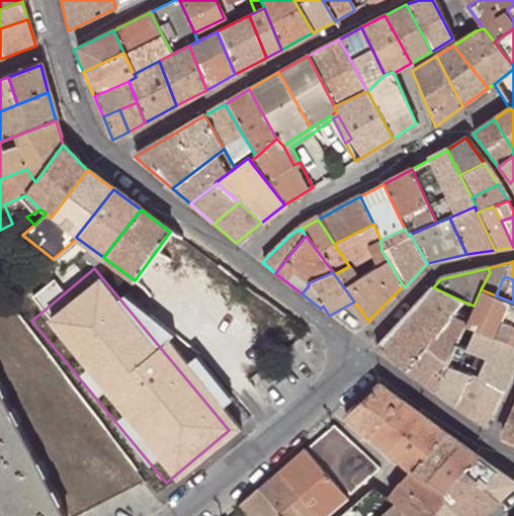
[(4,303),(14,316),(45,288),(32,277),(3,302),(4,303)]
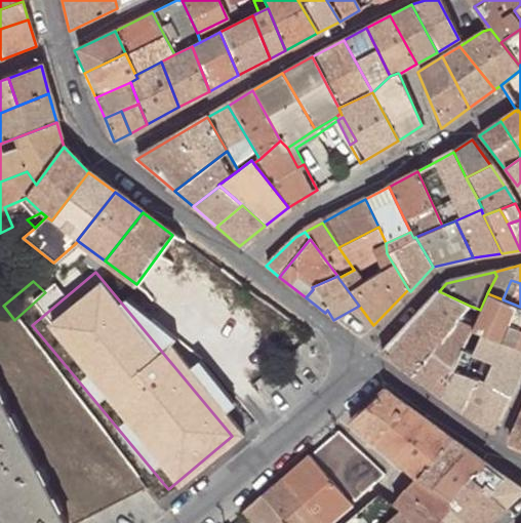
[(470,306),(439,291),(401,331),(381,353),(409,373),(458,319),(470,306)]
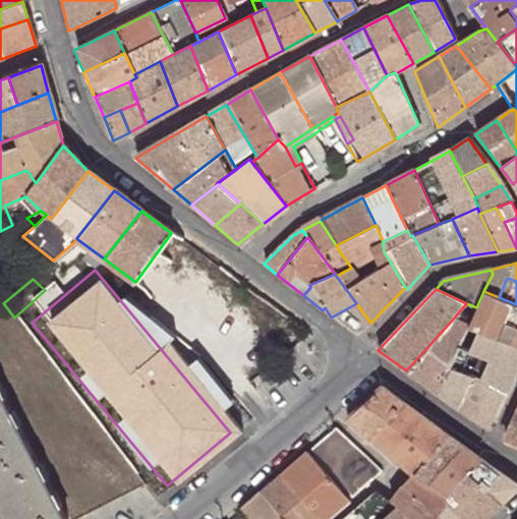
[(516,304),(499,297),(483,291),(476,307),(516,326),(516,304)]
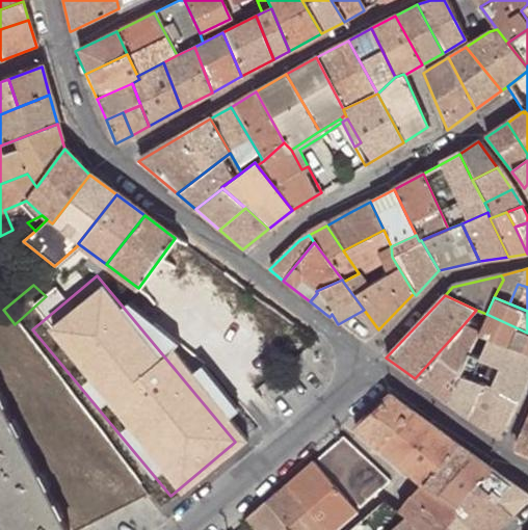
[(527,333),(486,314),(478,332),(477,335),(487,339),(527,355),(527,333)]
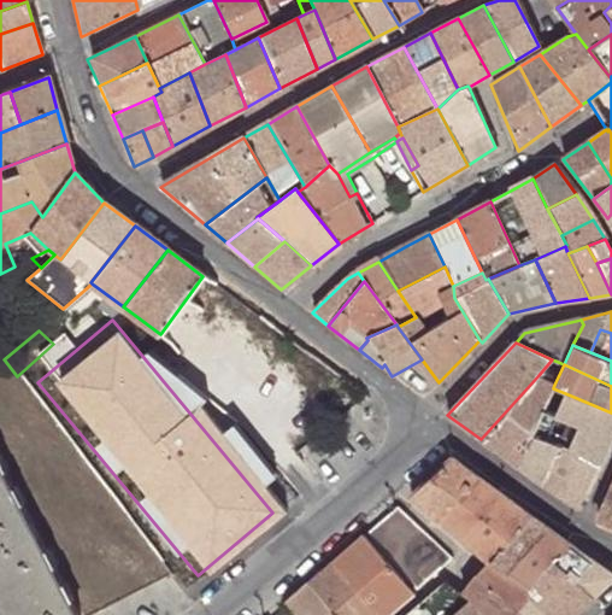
[(539,375),(481,439),(518,467),(543,411),(553,388),(554,385),(539,375)]
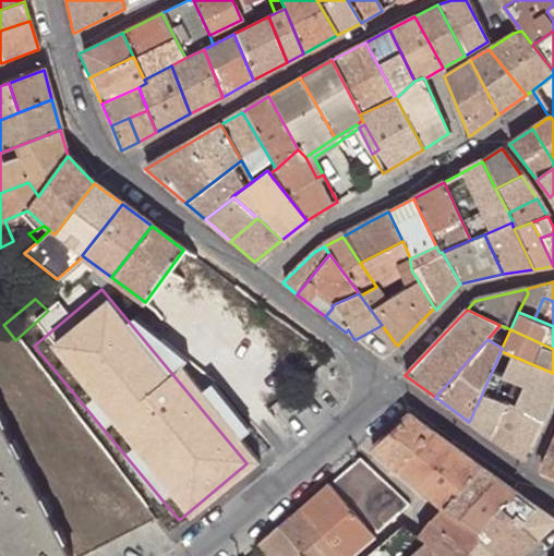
[(543,420),(553,394),(553,373),(512,355),(503,377),(507,378),(513,381),(503,401),(506,403),(519,409),(543,420)]
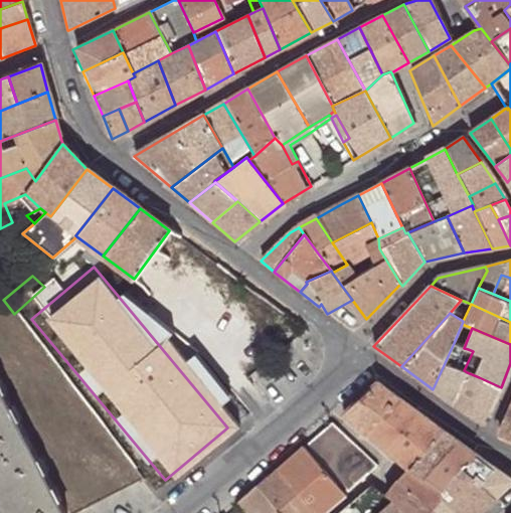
[(454,343),(433,389),(441,394),(454,404),(467,372),(464,370),(459,369),(468,349),(464,348),(454,343)]
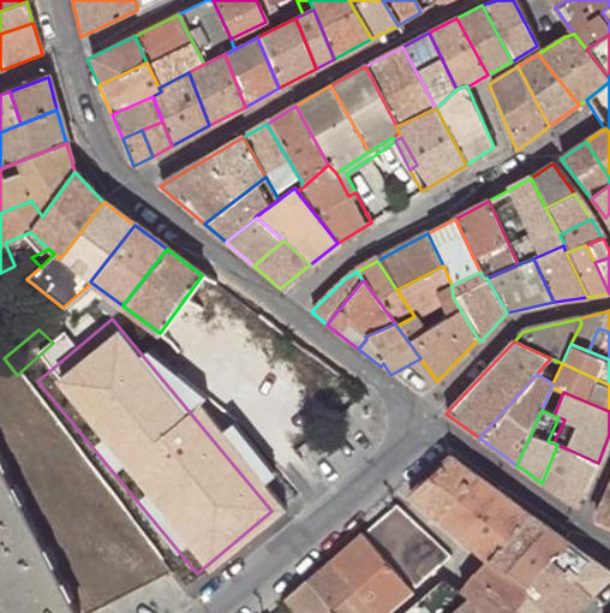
[(564,420),(558,417),(548,441),(554,442),(564,420)]
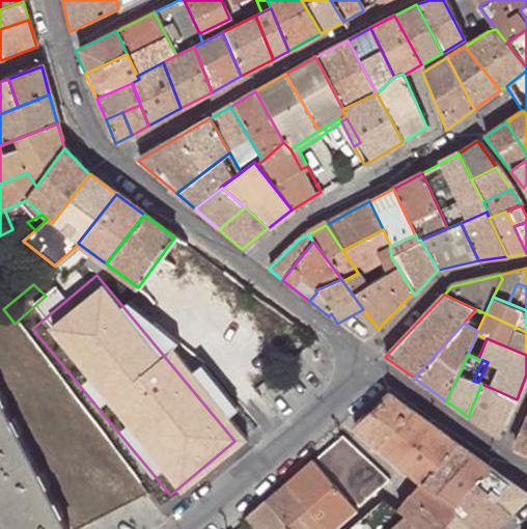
[(481,384),(468,417),(477,424),(494,389),(481,384)]
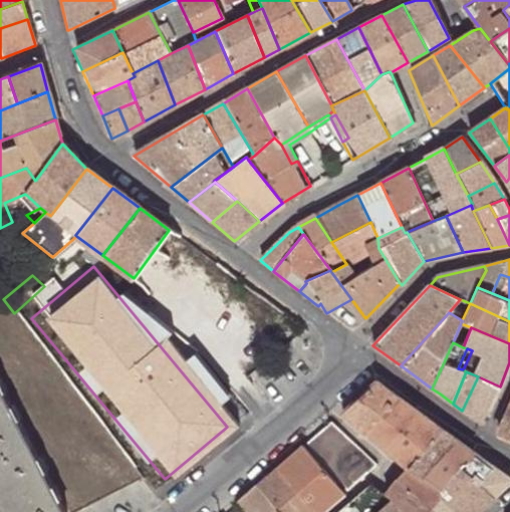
[(481,424),(500,387),(478,376),(462,411),(481,424)]
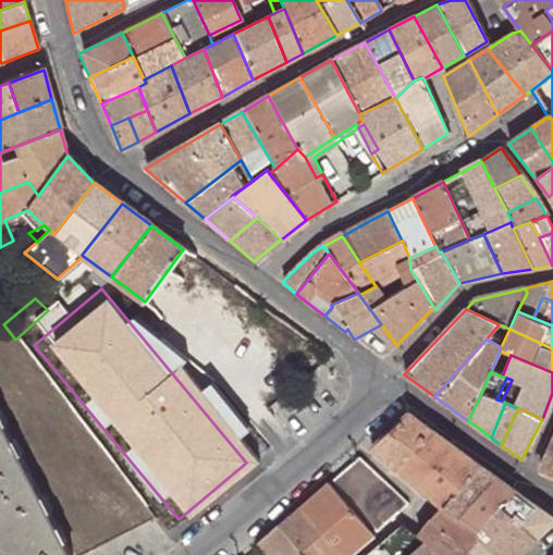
[(395,470),(429,430),(408,414),(370,448),(395,470)]
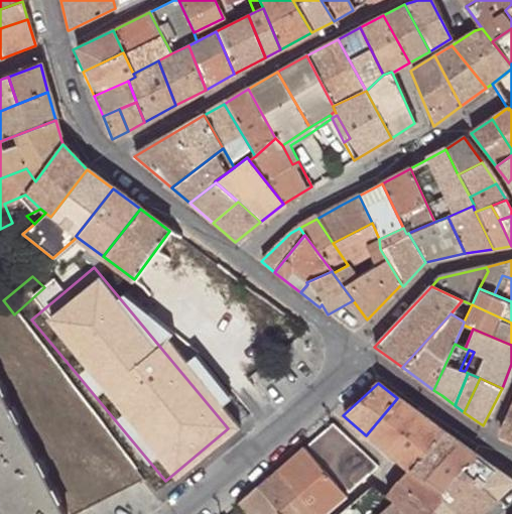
[(0,451),(24,438),(0,389),(0,451)]
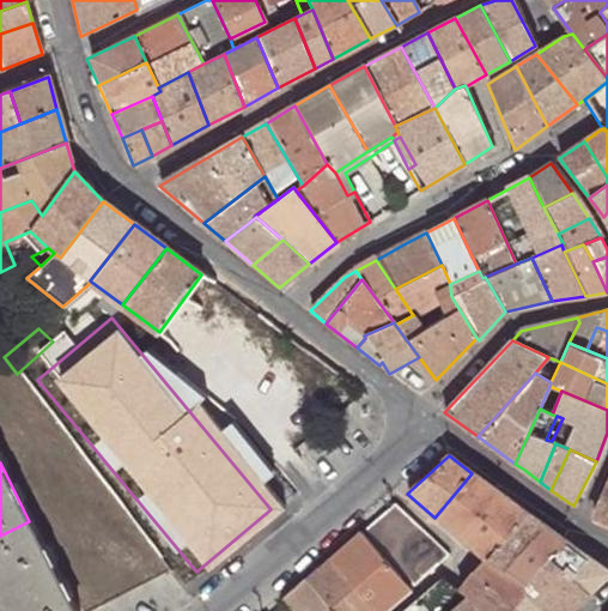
[(478,552),(486,560),(527,515),(505,498),(472,473),(435,518),(478,552)]
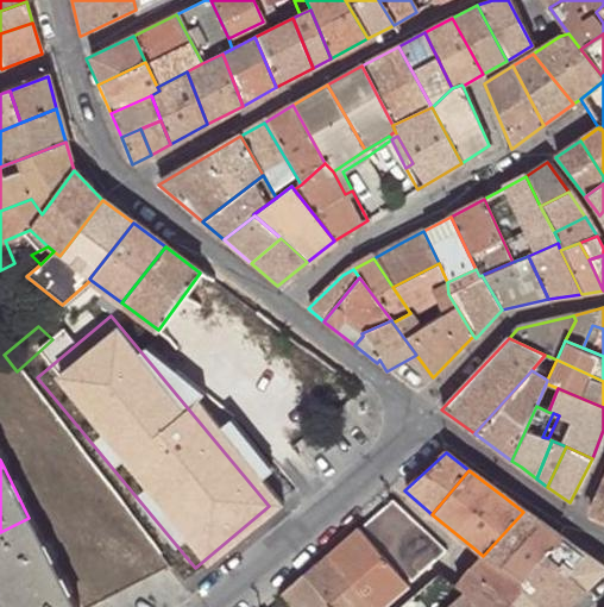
[(603,477),(587,514),(603,521),(603,477)]
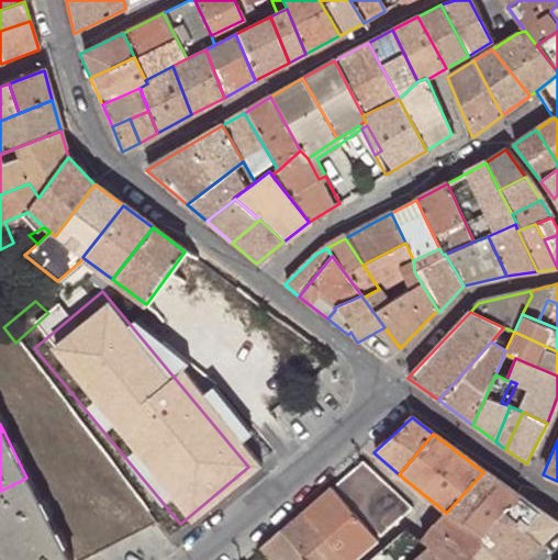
[(411,511),(363,462),(360,462),(332,485),(379,538),(381,536),(411,511)]
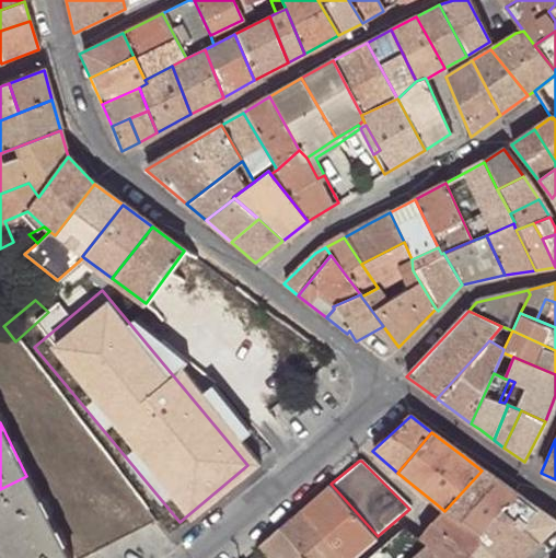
[(444,511),(478,535),(500,509),(516,496),(482,471),(444,511)]
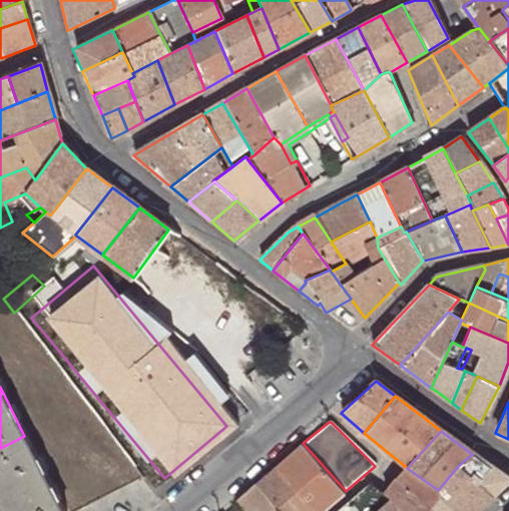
[(0,503),(3,510),(61,510),(24,436),(0,448),(0,503)]
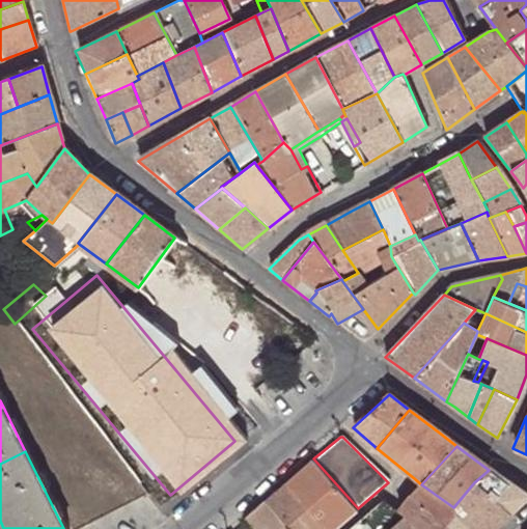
[(311,462),(264,501),(287,528),(333,528),(355,510),(311,462)]
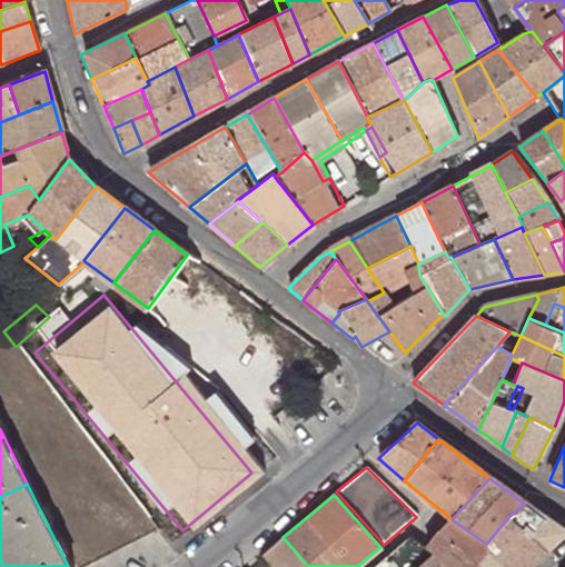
[(564,535),(524,504),(508,517),(547,553),(564,536),(564,535)]
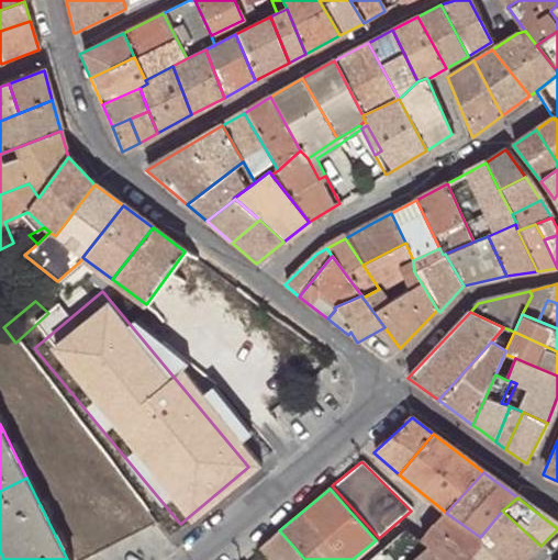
[(502,511),(480,537),(484,542),(500,559),(525,559),(540,546),(502,511)]
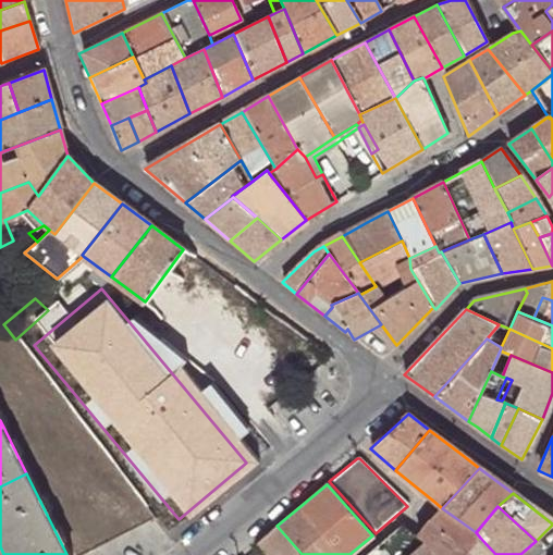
[(476,532),(442,508),(434,517),(432,520),(467,553),(480,538),(476,532)]
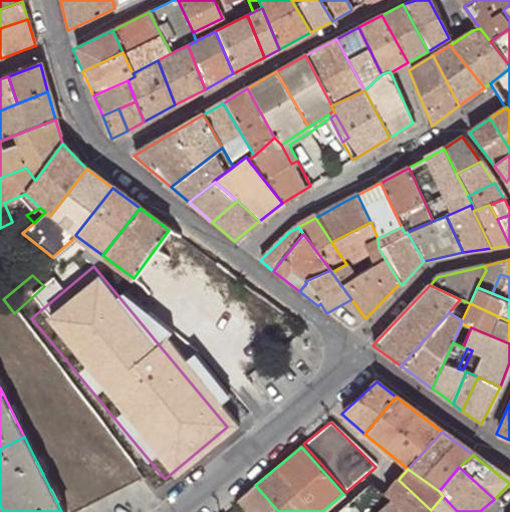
[(432,511),(431,510),(399,480),(388,493),(386,495),(394,502),(404,511),(432,511)]
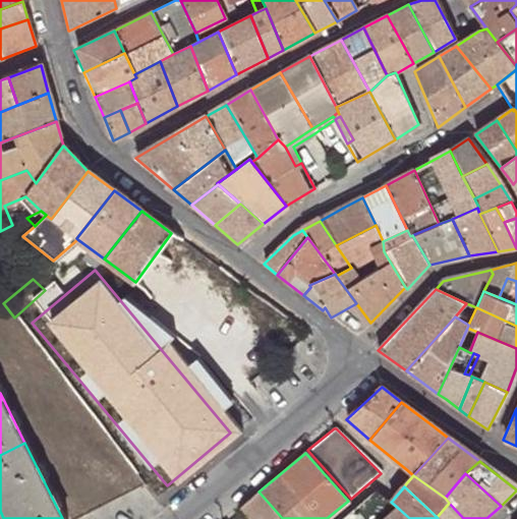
[(380,487),(342,518),(386,518),(399,509),(391,502),(393,500),(386,494),(380,487)]
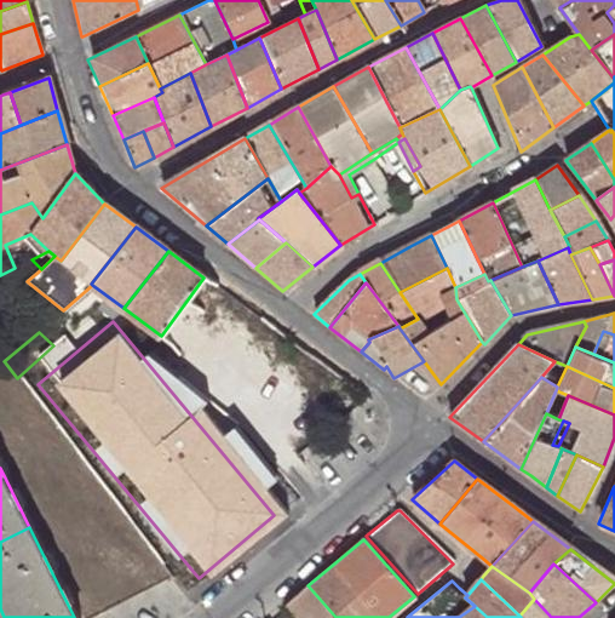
[(335,617),(308,585),(282,604),(294,617),(335,617)]
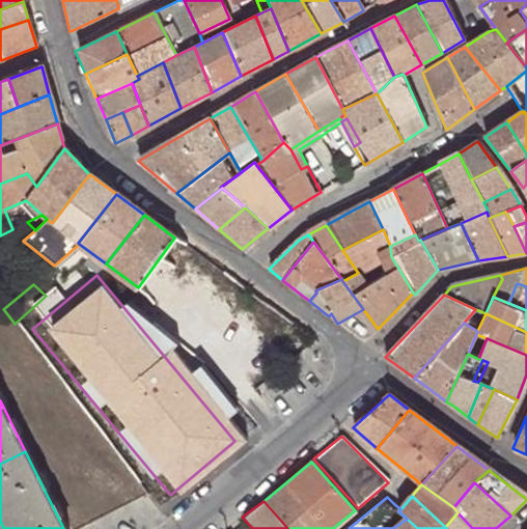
[(472,528),(458,512),(445,527),(446,528),(472,528)]
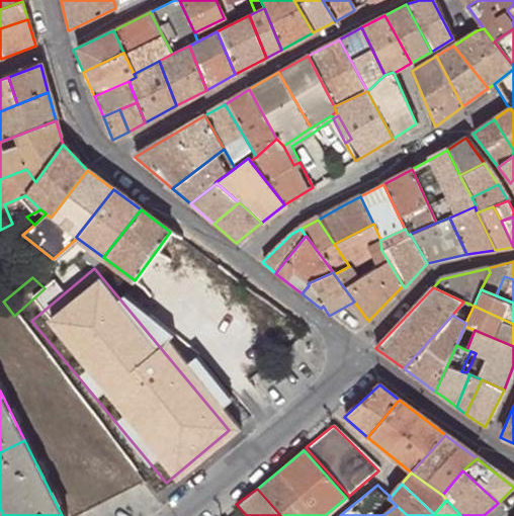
[(407,515),(397,506),(383,515),(407,515)]
